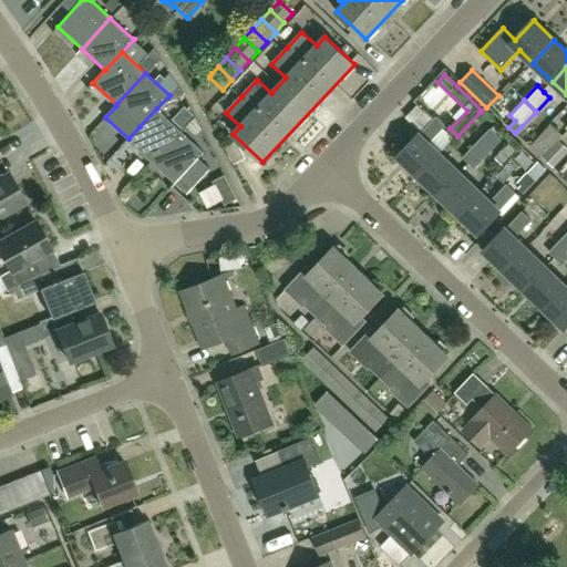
[(127,140),(151,162),(179,130),(156,109),(140,126),(129,138),(127,140)]
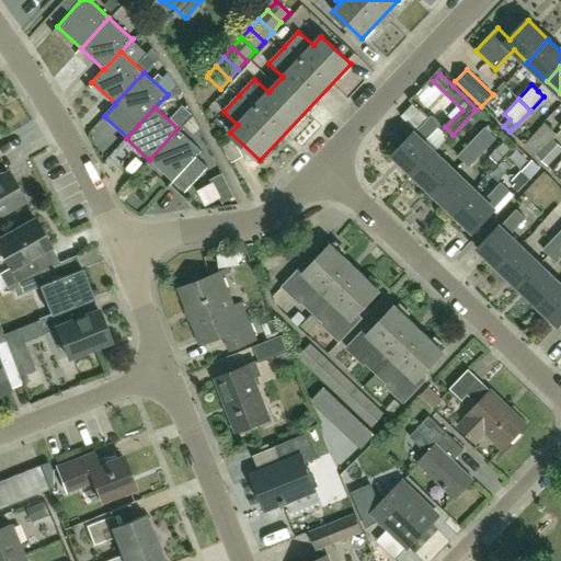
[(441,125),(432,115),(415,133),(415,134),(395,156),(414,175),(436,153),(434,151),(448,137),(438,127),(441,125)]
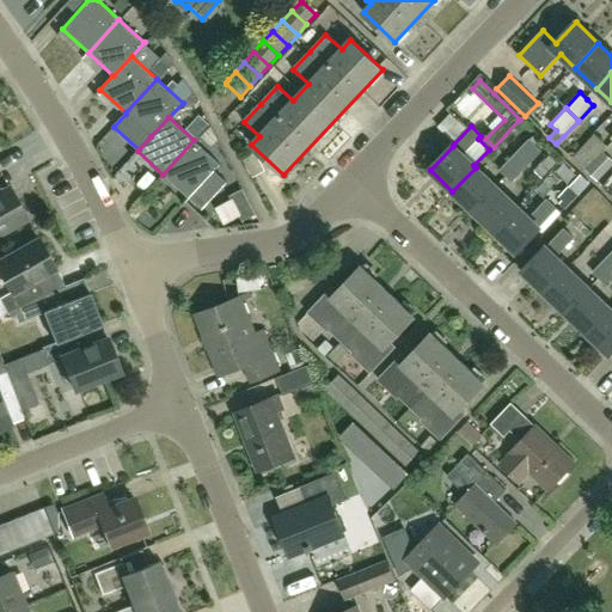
[(530,139),(514,154),(527,167),(543,152),(536,145),(530,139)]
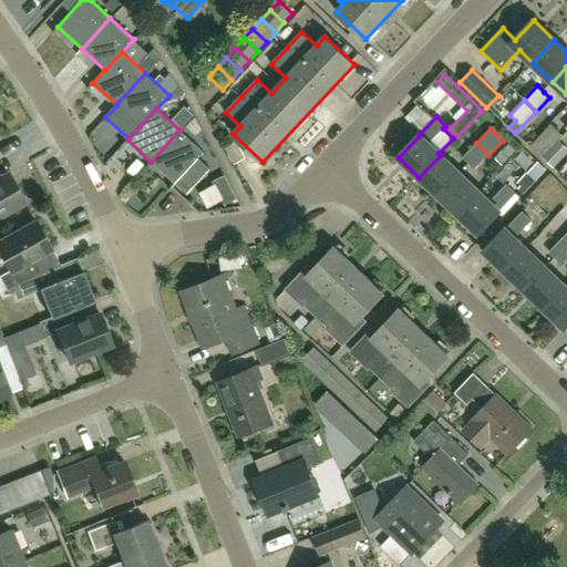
[(179,130),(151,162),(175,183),(204,152),(179,130)]
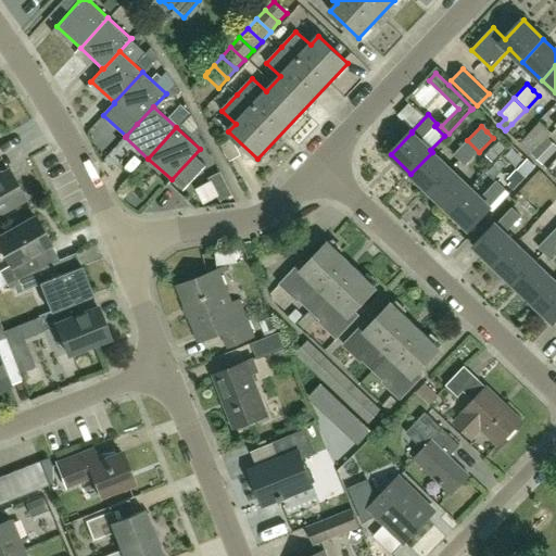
[(543,165),(555,151),(555,144),(547,137),(541,144),(529,134),(520,143),(543,165)]
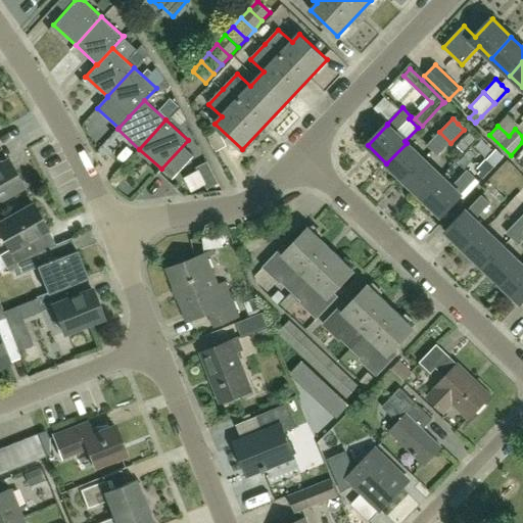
[(477,137),(471,131),(457,146),(463,152),(477,137)]
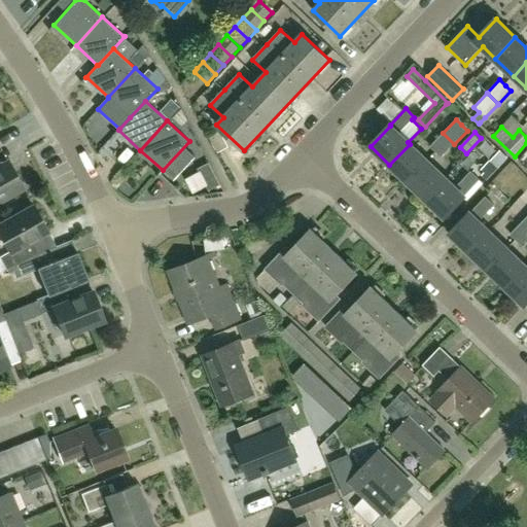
[(443,133),(429,146),(436,153),(441,157),(454,144),(443,133)]
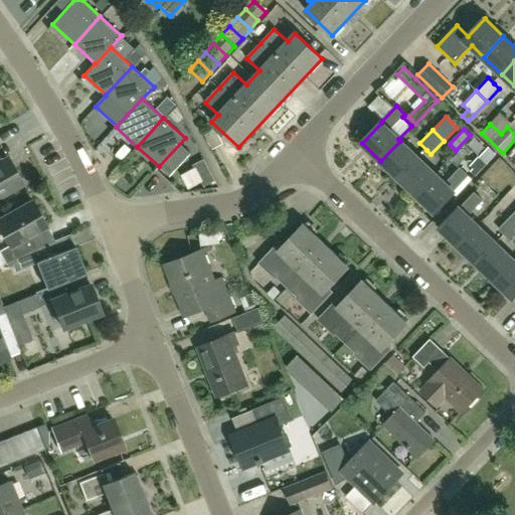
[(380,161),(398,178),(418,158),(405,145),(400,141),(380,161)]
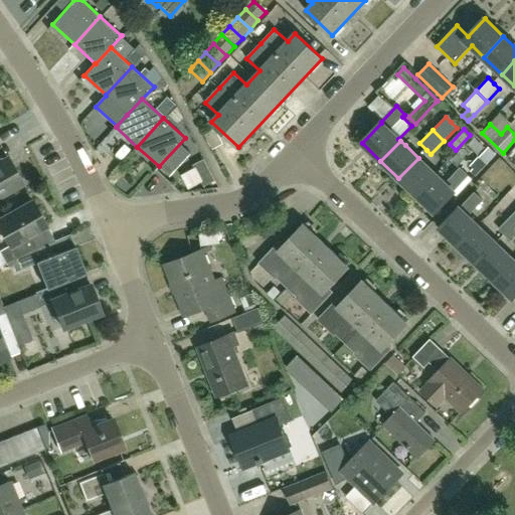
[(1,147),(0,147),(0,195),(22,183),(1,147)]
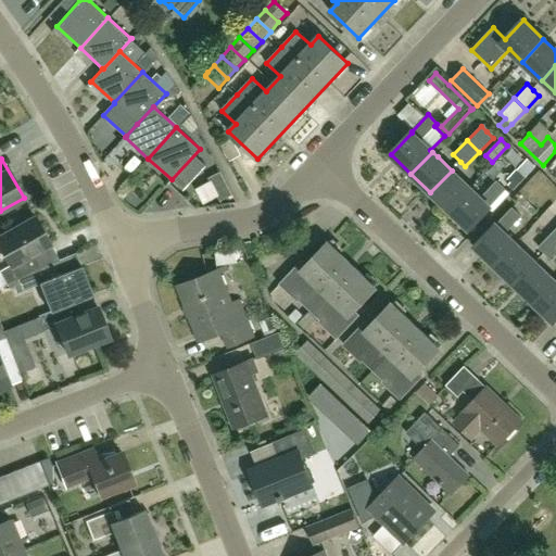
[(523,165),(515,174),(513,172),(505,180),(509,185),(508,187),(513,190),(530,172),(523,165)]
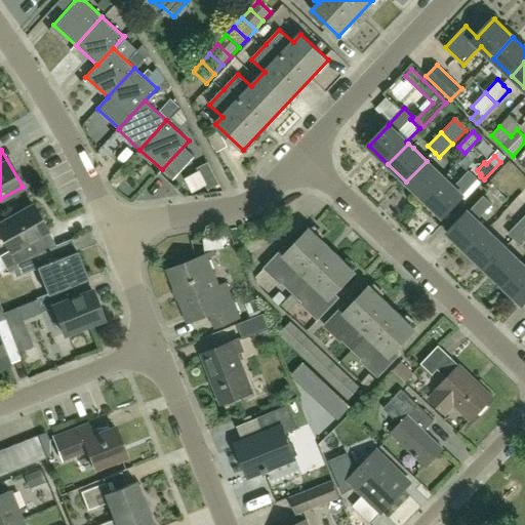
[(445,178),(427,161),(406,182),(425,199),(445,178)]
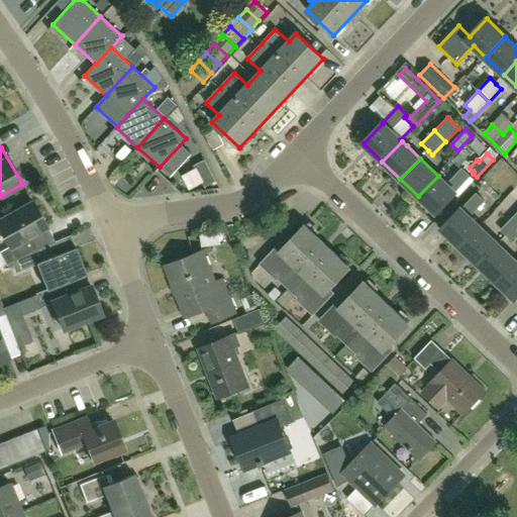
[(204,161),(193,166),(204,187),(215,182),(204,161)]
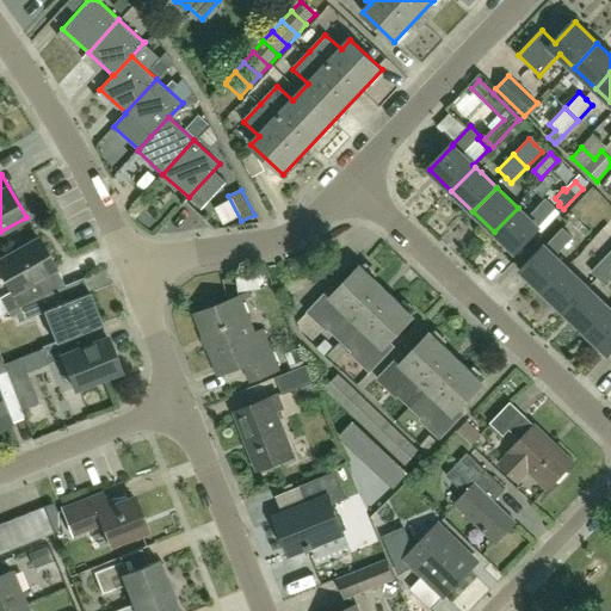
[(528,217),(518,208),(494,232),(517,253),(539,229),(538,228),(556,209),(545,198),(528,217)]
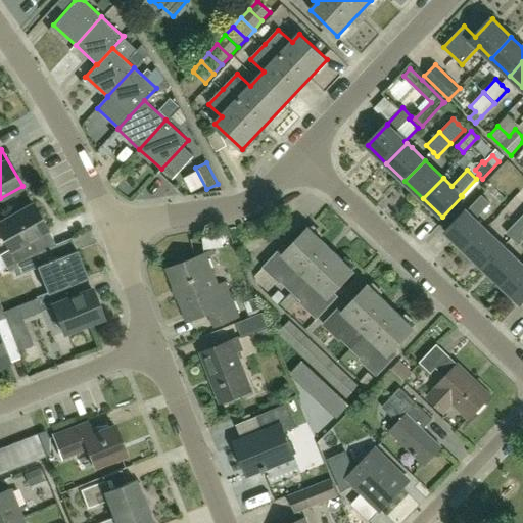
[(446,233),(466,250),(485,230),(475,220),(490,203),(482,195),(466,211),(467,211),(446,233)]
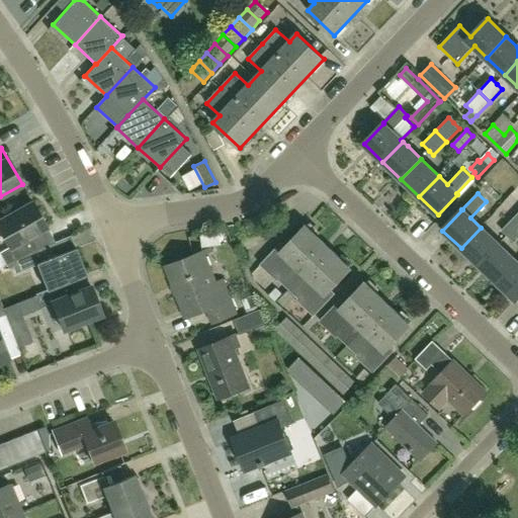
[(32,202),(0,221),(0,231),(9,248),(0,253),(0,254),(4,262),(50,245),(48,241),(52,238),(32,202)]
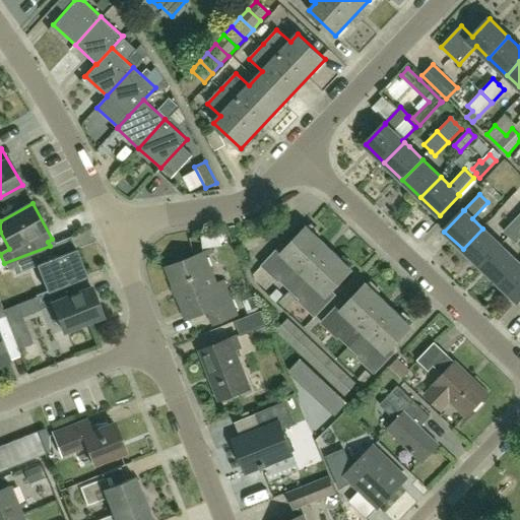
[(519,221),(516,218),(503,232),(509,237),(514,242),(519,235),(519,221)]
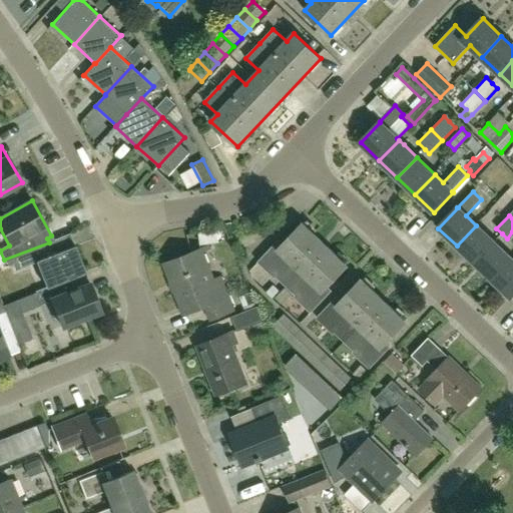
[(274,279),(315,234),(304,223),(284,244),(279,240),(257,263),(274,279)]
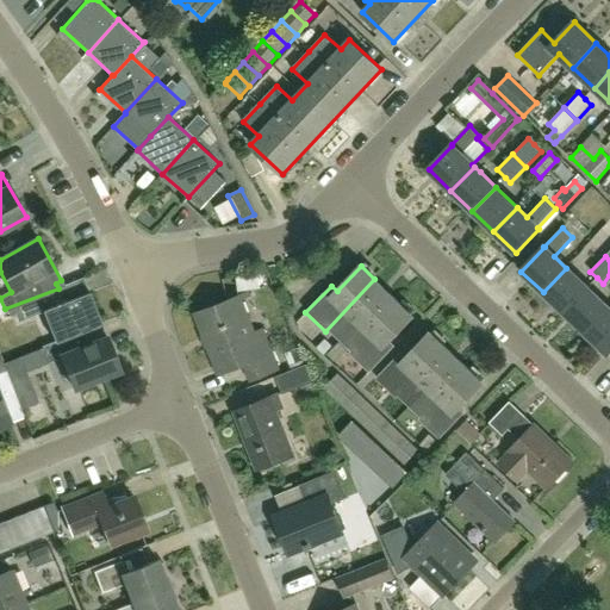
[(587,288),(566,268),(543,292),(565,313),(587,288)]
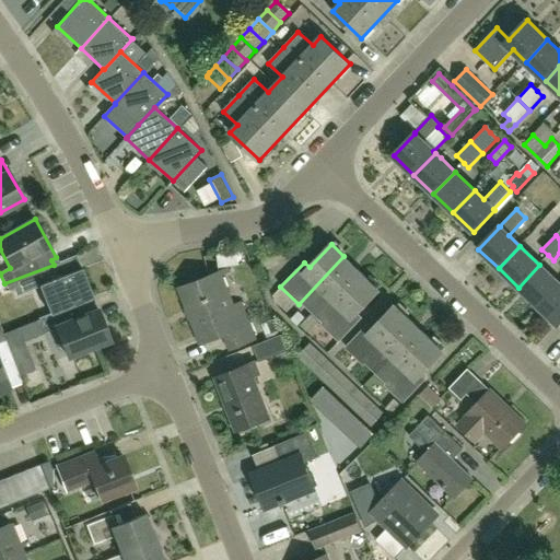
[(312,313),(356,267),(343,256),(299,304),(300,305),(302,303),(312,313)]
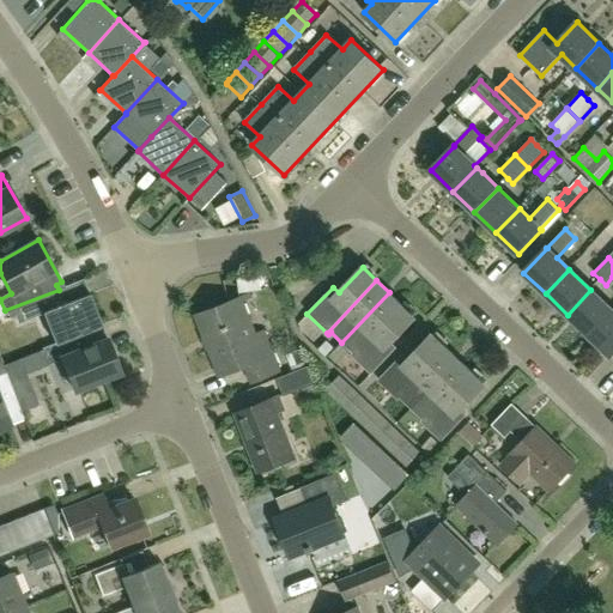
[(59,290),(5,310),(6,313),(10,319),(14,316),(18,323),(43,314),(55,344),(56,345),(96,329),(103,327),(86,286),(79,289),(77,283),(65,287),(59,290)]
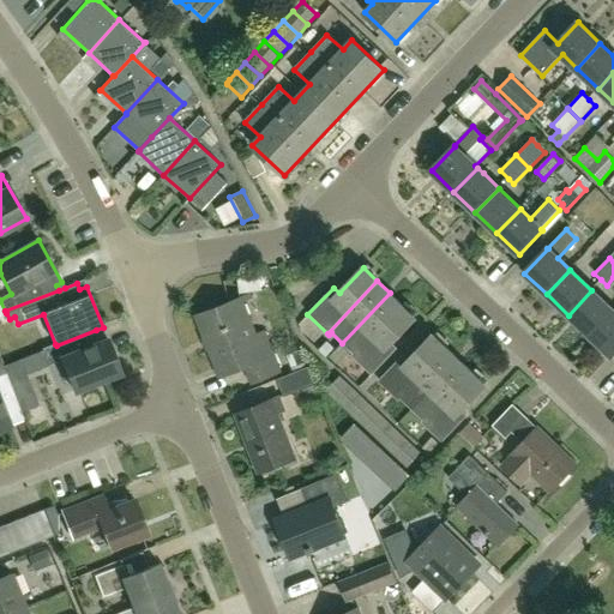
[(569,315),(590,336),(613,311),(591,290),(569,315)]
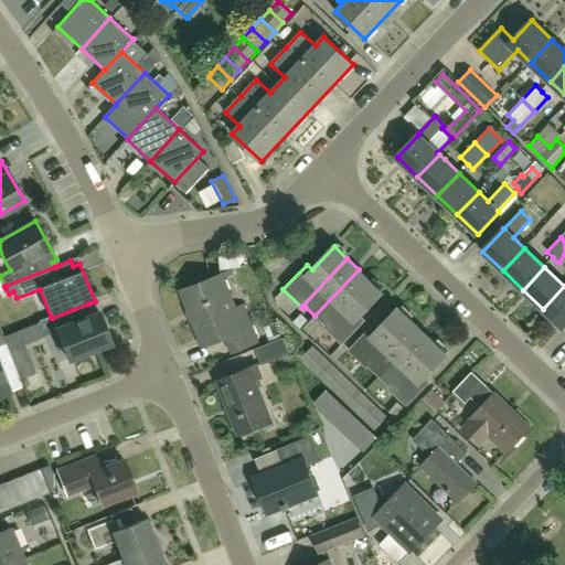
[(324,329),(371,280),(359,269),(315,316),(324,324),(322,327),(324,329)]
